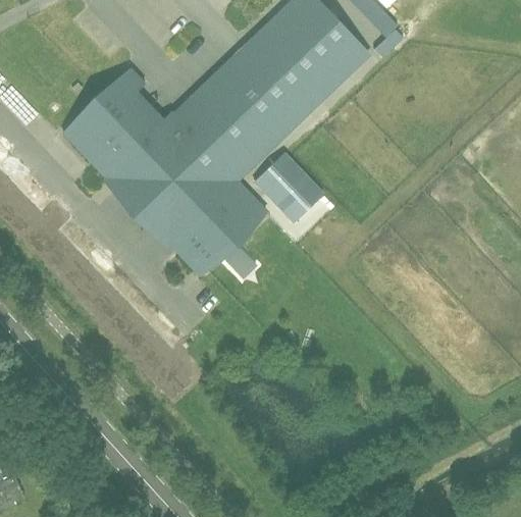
[(126,0),(134,8),(143,0),(126,0)]
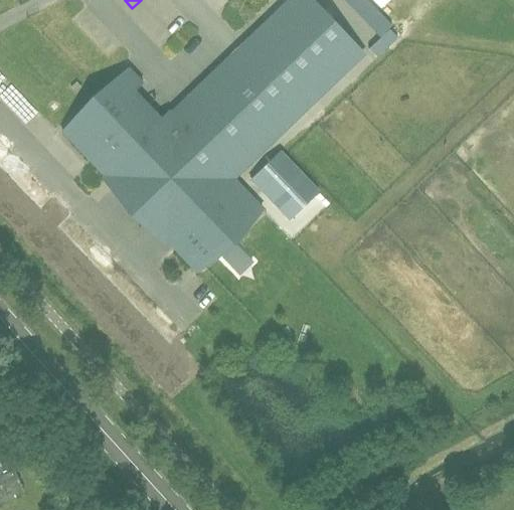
[(341,28),(327,42),(348,64),(362,50),(341,28)]
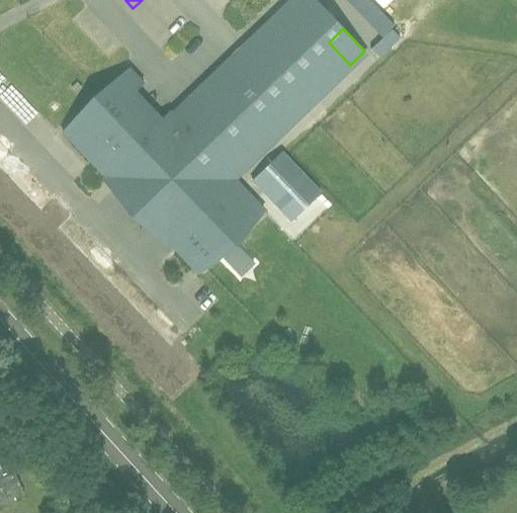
[(68,121),(201,261),(239,226),(242,229),(265,207),(234,175),(335,79),(314,57),(271,97),(231,55),(151,131),(119,97),(135,82),(126,73),(105,93),(101,90),(68,121)]
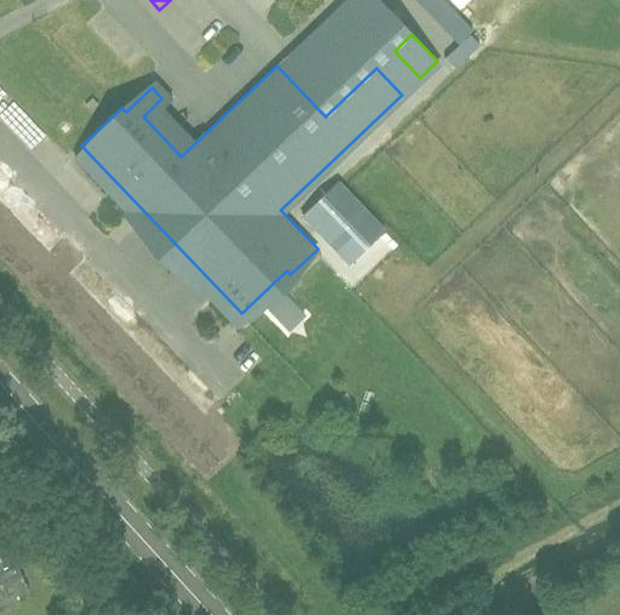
[(305,214),(351,265),(387,228),(341,182),(305,214)]
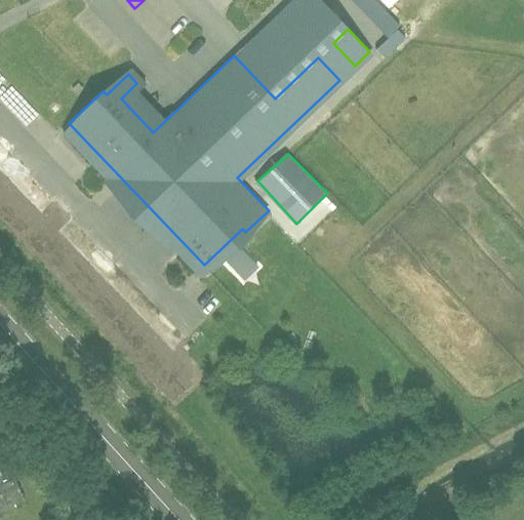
[(14,501),(0,471),(0,519),(23,519),(18,509),(13,512),(9,504),(14,501)]
